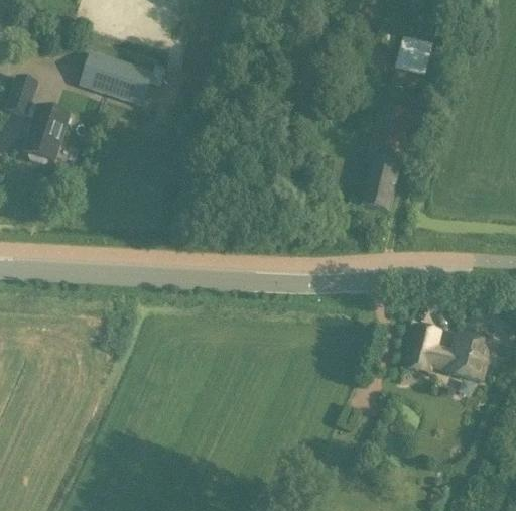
[(404,35),(391,81),(413,87),(416,75),(422,77),(431,43),(404,35)]
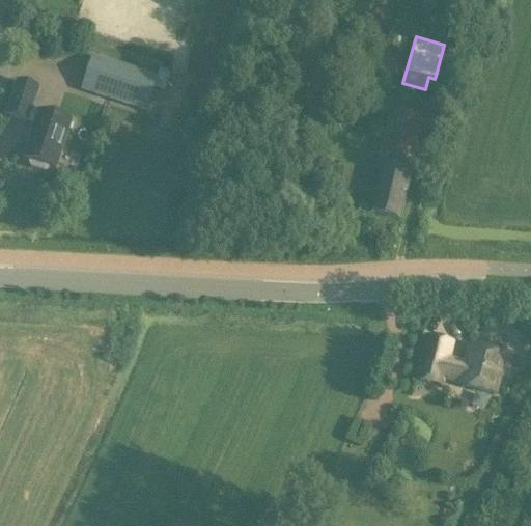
[(157,74),(92,53),(82,87),(146,108),(157,74)]
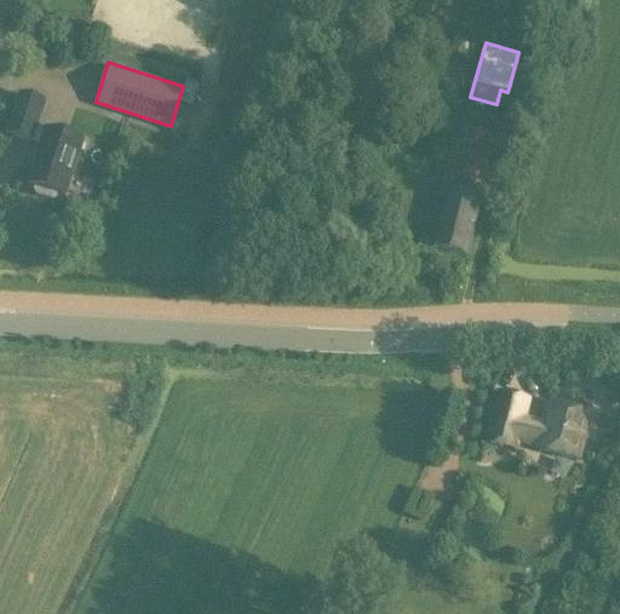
[(18,87),(6,128),(39,138),(27,181),(34,183),(34,187),(36,191),(52,196),(56,194),(57,190),(67,194),(84,136),(39,121),(47,96),(18,87)]
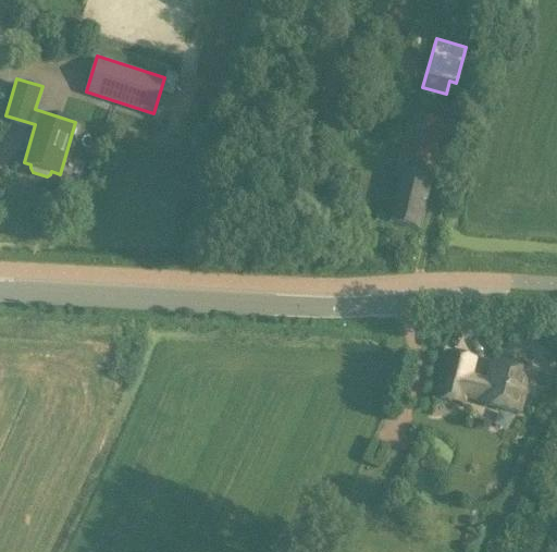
[(403,167),(390,219),(419,225),(444,120),(411,112),(398,166),(403,167)]
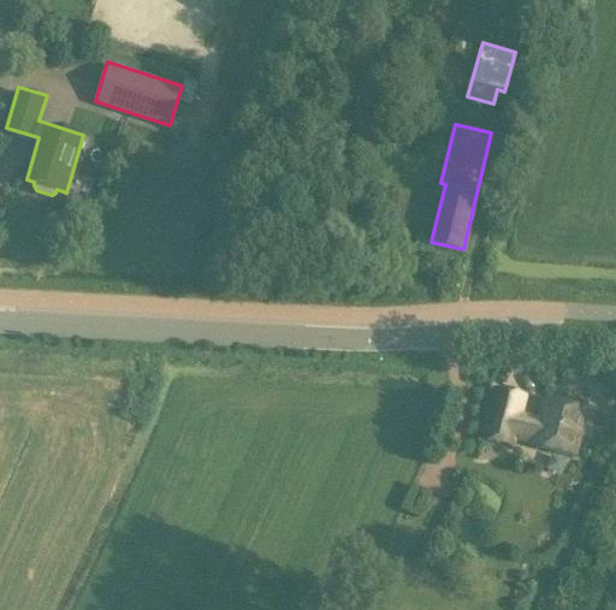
[(493,389),(483,436),(513,442),(514,436),(534,440),(533,442),(575,451),(585,407),(544,398),(542,413),(516,407),(519,394),(493,389)]
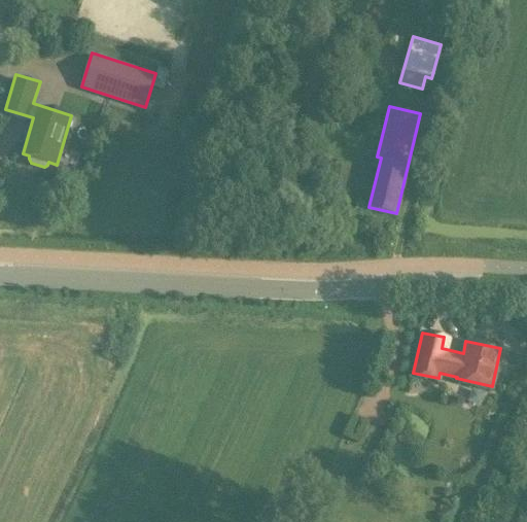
[(485,401),(485,385),(469,385),(469,401),(485,401)]
